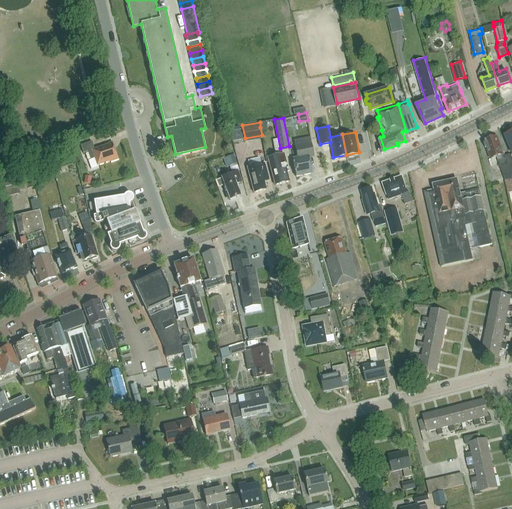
[(312,153),(309,135),(293,138),(296,155),(292,156),(296,175),(312,172),(308,154),(312,153)]
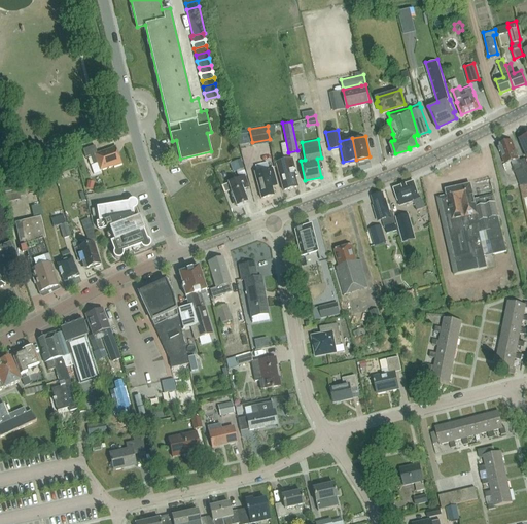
[(511,160),(520,184),(526,181),(526,162),(525,155),(520,158),(519,155),(517,156),(517,155),(519,154),(517,148),(515,148),(511,139),(498,143),(500,146),(498,147),(499,151),(501,150),(505,162),(511,160)]
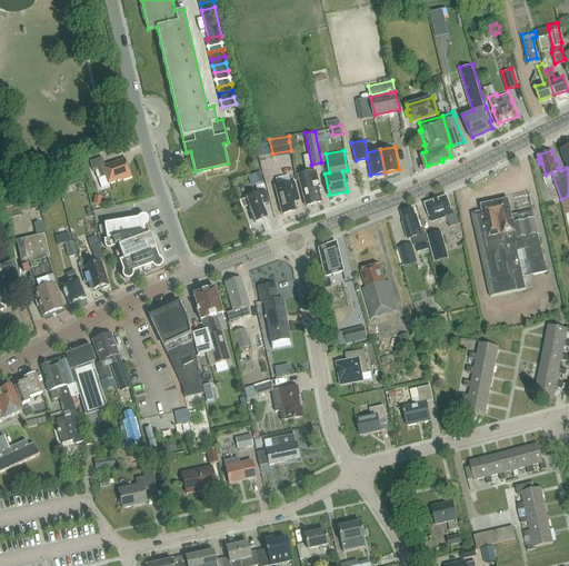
[(131,175),(129,166),(128,166),(125,157),(106,164),(102,155),(90,159),(92,168),(98,167),(101,176),(106,174),(108,181),(122,177),(123,178),(131,175)]
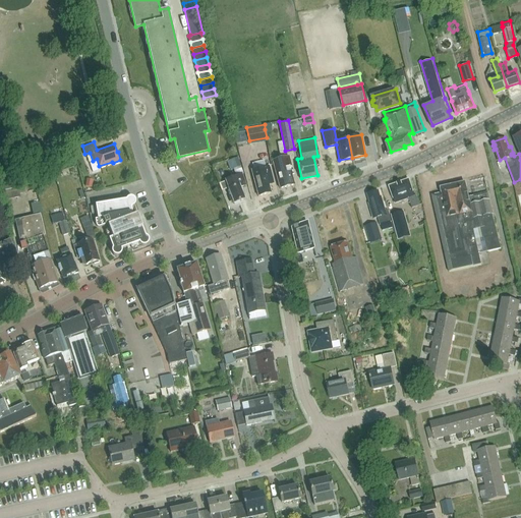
[(230,158),(233,166),(241,163),(237,155),(230,158)]
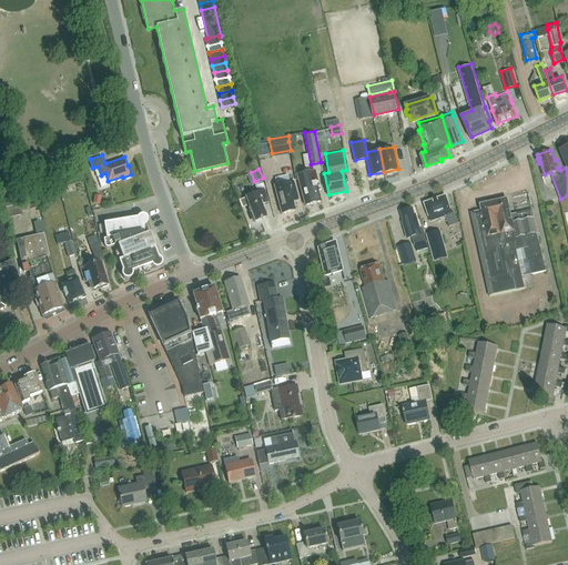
[(305,203),(321,200),(318,189),(320,189),(315,169),(297,173),(305,203)]
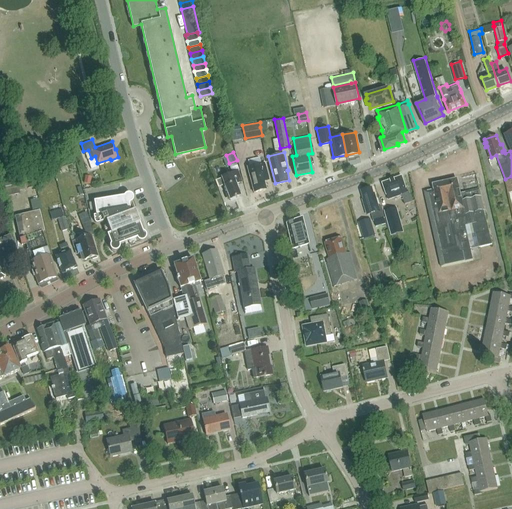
[(264,180),(269,178),(264,161),(247,165),(253,191),(266,187),(264,180)]
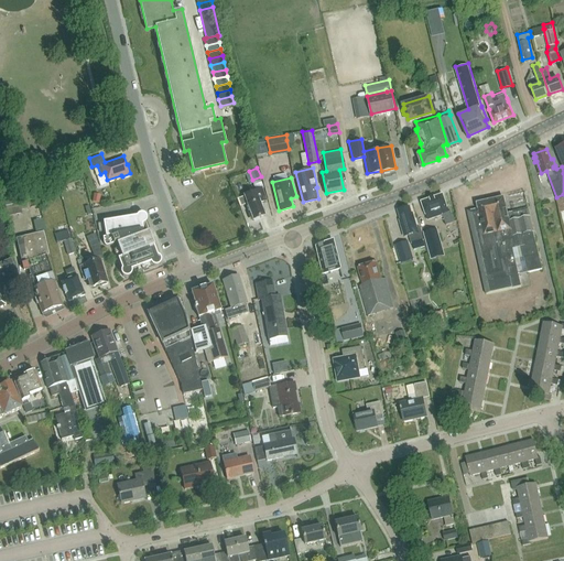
[(260,201),(266,198),(262,187),(245,194),(248,202),(247,202),(252,218),(264,214),(260,201)]
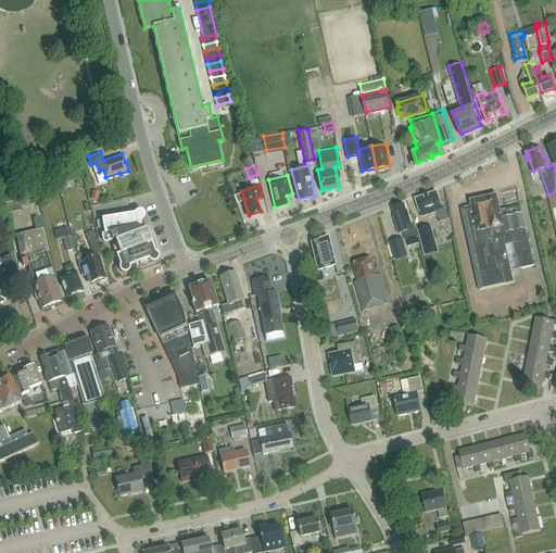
[(440,220),(449,216),(444,205),(442,206),(437,189),(416,197),(421,214),(436,209),(440,220)]
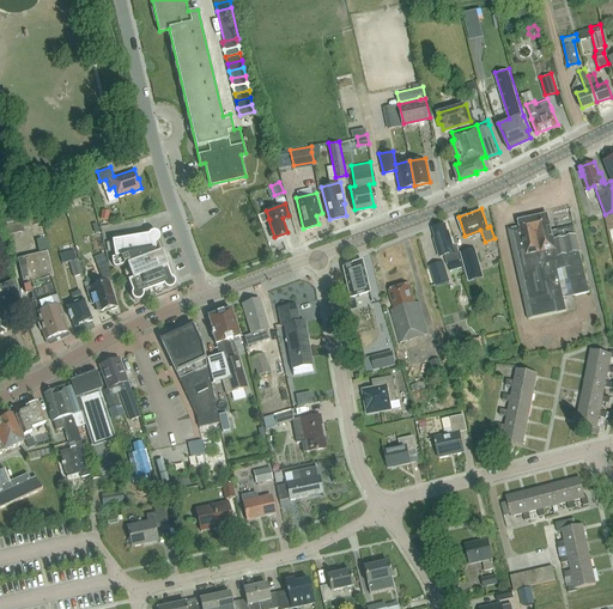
[(7,229),(30,224),(28,209),(4,214),(7,229)]
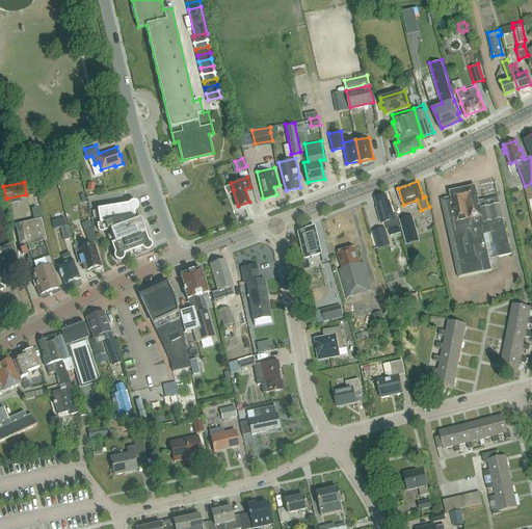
[(478,200),(478,199),(475,183),(450,189),(451,193),(441,195),(457,274),(491,267),(483,231),(491,230),(497,254),(511,250),(505,221),(499,195),(497,193),(482,196),(483,197),(478,200)]
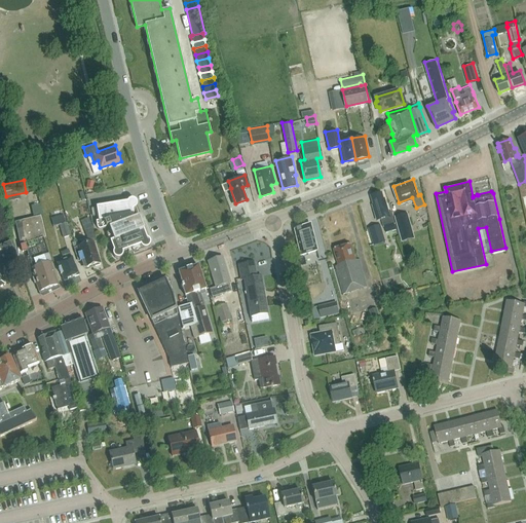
[(383,225),(396,222),(391,210),(389,211),(384,197),(383,197),(381,190),(371,194),(374,203),(373,203),(377,219),(381,217),(383,225)]
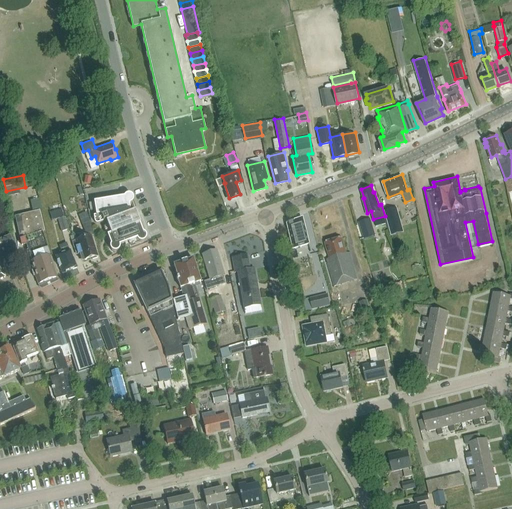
[(119,242),(132,238),(136,236),(138,238),(140,239),(143,239),(145,237),(146,234),(145,231),(143,229),(135,209),(133,210),(130,193),(94,199),(96,213),(93,213),(94,219),(96,220),(98,221),(106,218),(111,231),(107,232),(110,241),(110,244),(110,247),(113,249),(115,249),(118,248),(119,245),(119,242)]
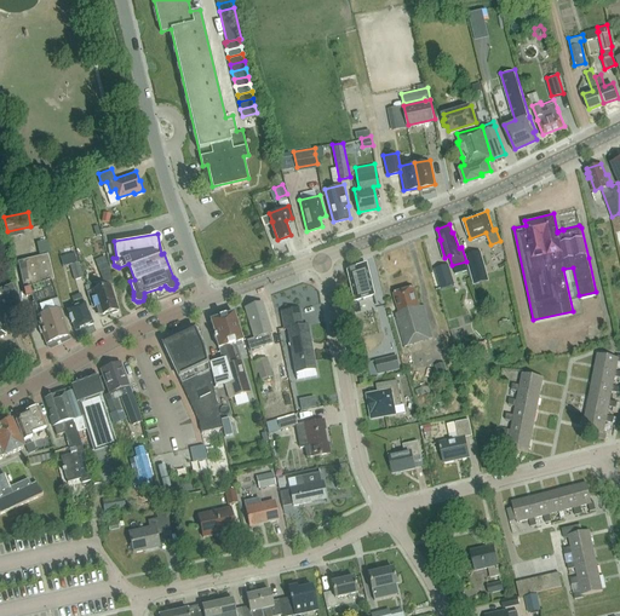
[(465,252),(474,282),(481,281),(480,272),(487,271),(481,248),(465,252)]
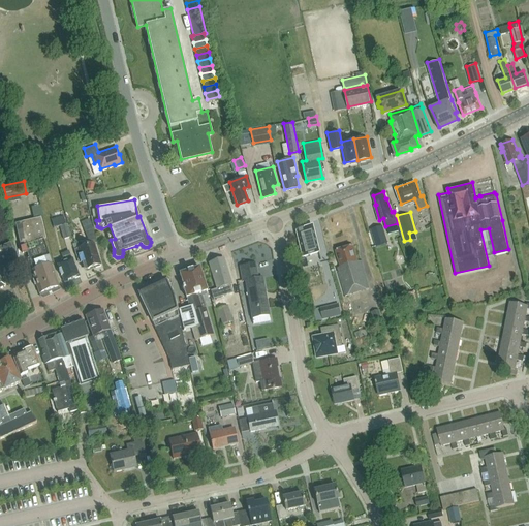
[(14,221),(22,251),(27,250),(32,268),(31,269),(34,277),(32,278),(34,283),(36,283),(39,292),(59,286),(42,238),(45,237),(40,216),(14,221)]
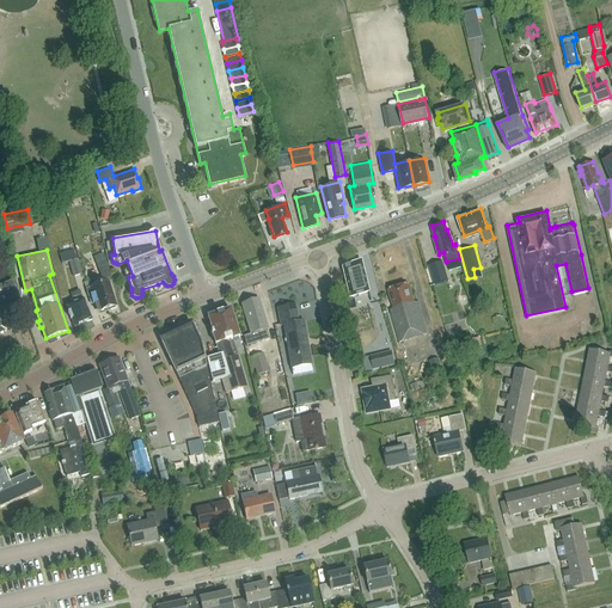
[(78,257),(69,259),(73,274),(81,271),(78,257)]
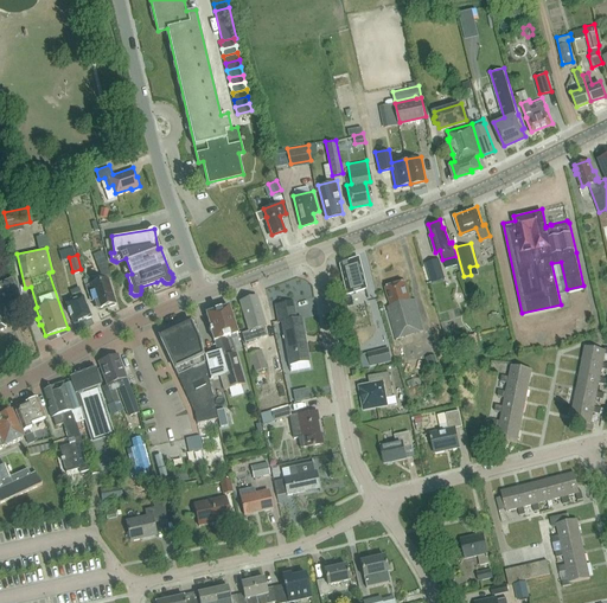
[(346,289),(366,284),(358,255),(339,261),(346,289)]
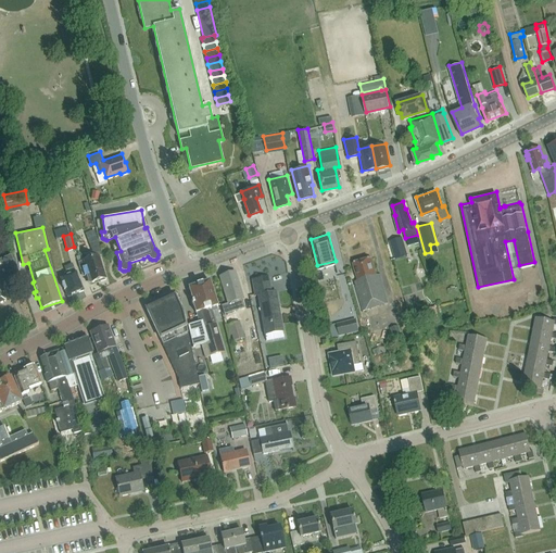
[(389,239),(394,256),(407,252),(402,235),(389,239)]
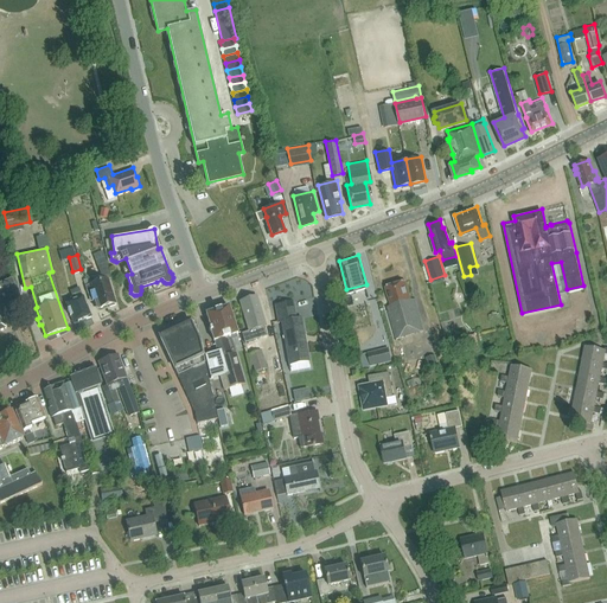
[(90,282),(85,284),(88,292),(89,292),(91,300),(95,297),(97,306),(109,302),(109,305),(115,302),(110,284),(110,283),(109,276),(112,276),(107,261),(97,263),(100,271),(88,276),(90,282)]
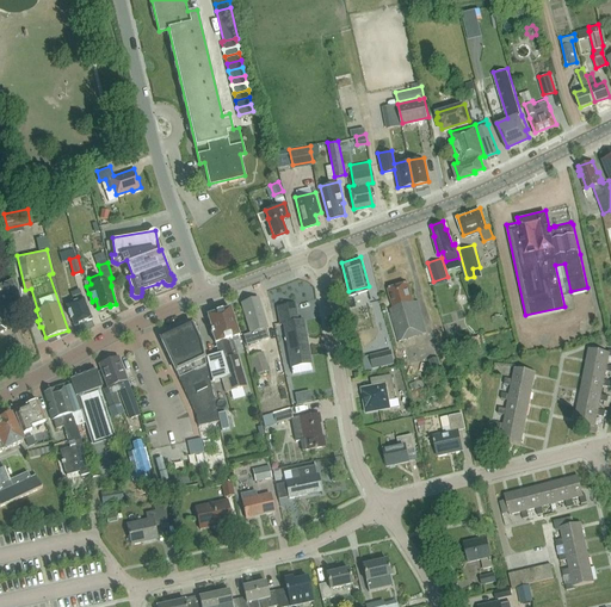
[(1,308),(20,301),(11,278),(0,283),(0,329),(0,330),(0,332),(6,329),(1,319),(5,316),(1,308)]
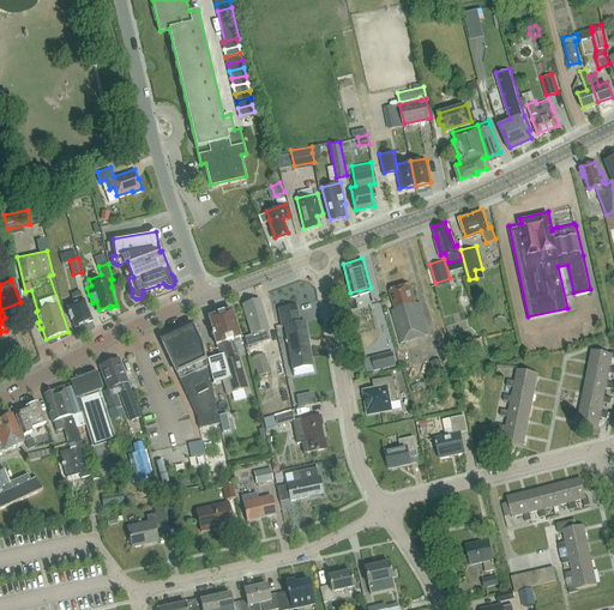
[(402,340),(429,332),(420,300),(416,301),(410,282),(390,288),(396,307),(391,308),(402,340)]
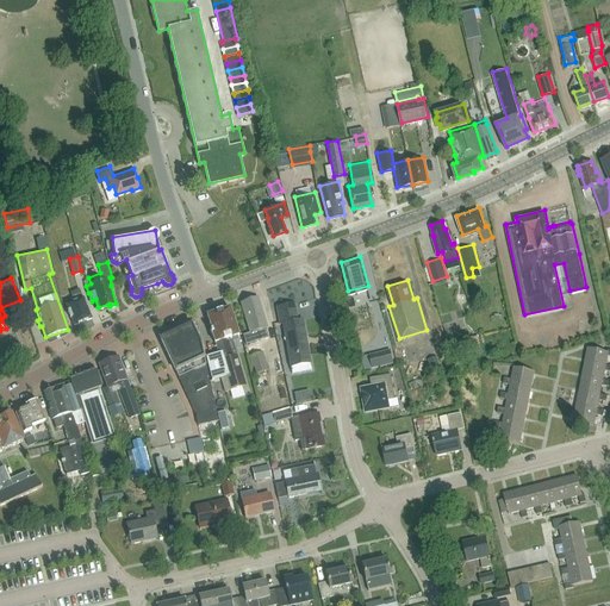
[(75,323),(92,317),(82,295),(81,291),(72,294),(74,299),(66,303),(69,308),(68,308),(70,316),(72,314),(75,323)]
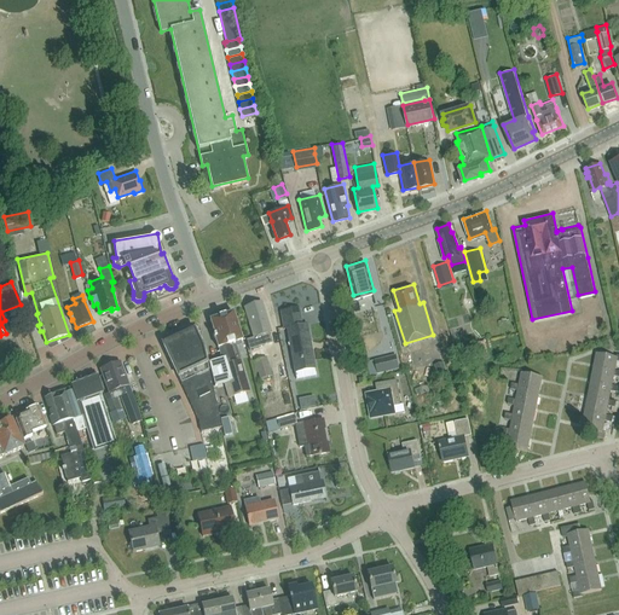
[(258,332),(270,329),(261,300),(244,305),(253,335),(247,337),(249,344),(260,342),(258,332)]
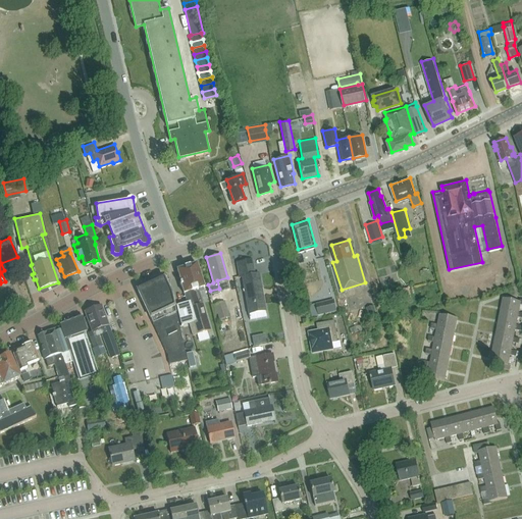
[(248,312),(265,309),(259,271),(255,271),(253,257),(236,260),(239,275),(242,275),(248,312)]
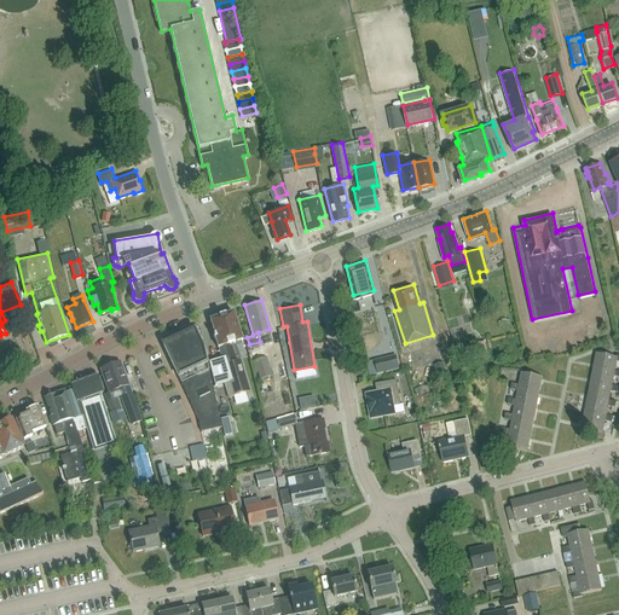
[(249,388),(236,344),(242,342),(241,337),(242,337),(233,309),(210,317),(215,331),(214,332),(215,336),(219,346),(223,357),(230,379),(230,381),(225,382),(229,394),(249,388)]
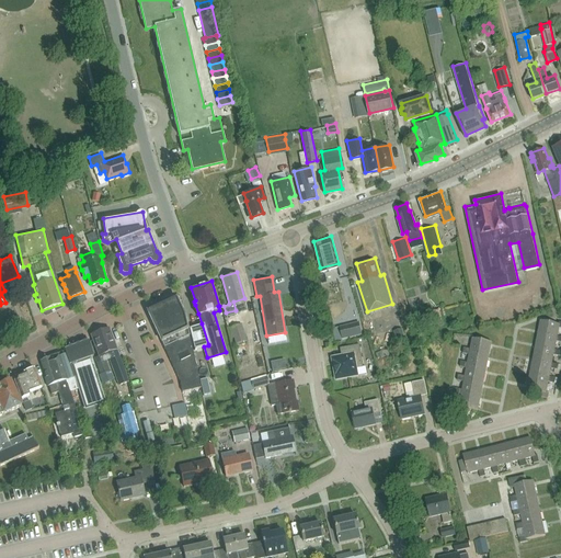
[(175,295),(147,308),(180,379),(182,389),(201,386),(193,349),(181,295),(176,296),(175,295)]
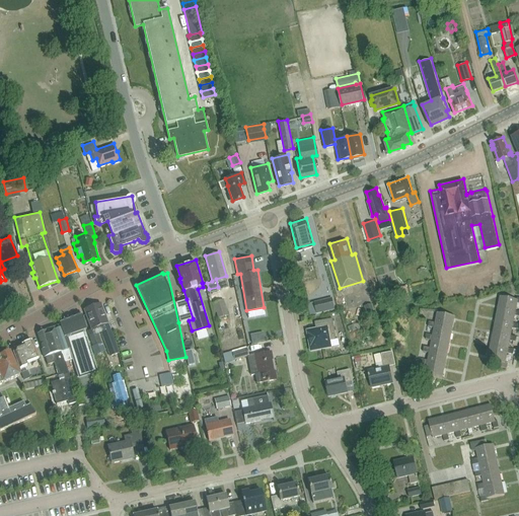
[(500,294),(498,307),(515,310),(515,308),(517,301),(518,301),(518,296),(517,296),(517,297),(500,294)]
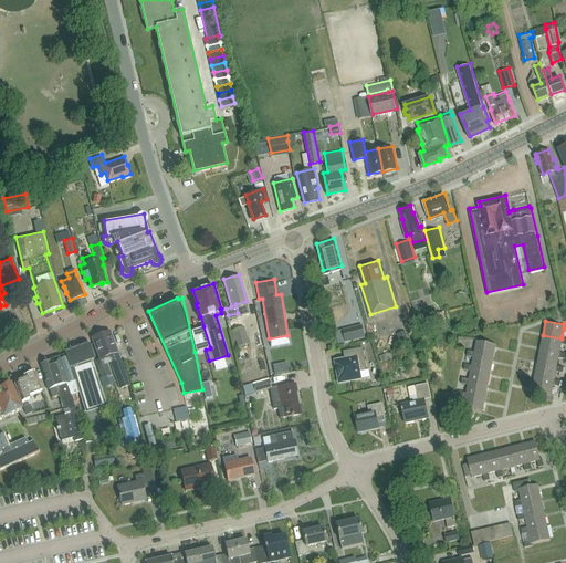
[(345,341),(365,335),(363,323),(342,327),(345,341)]
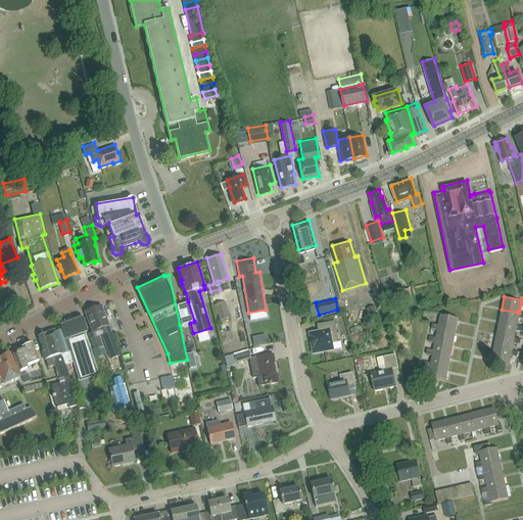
[(230,316),(226,299),(212,303),(216,313),(218,313),(220,319),(230,316)]
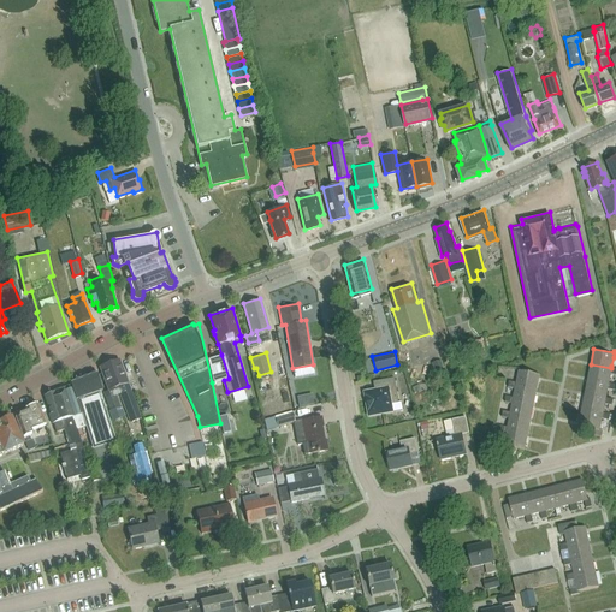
[(229,378),(221,355),(208,358),(213,382),(229,378)]
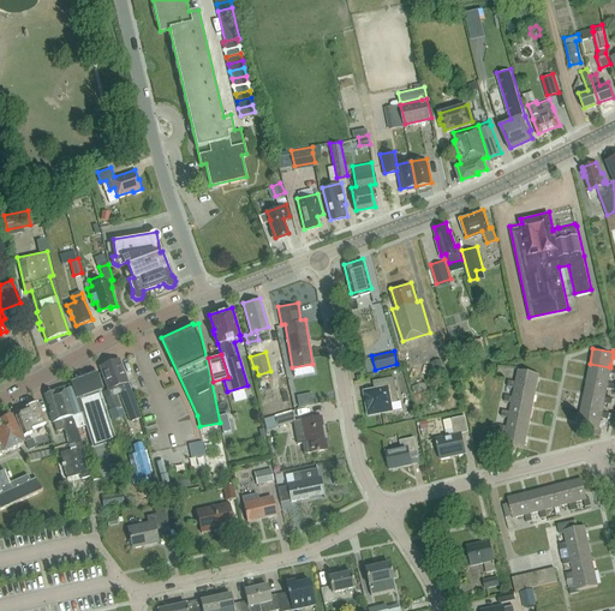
[(100,364),(108,387),(118,383),(131,419),(142,414),(120,357),(100,364)]
